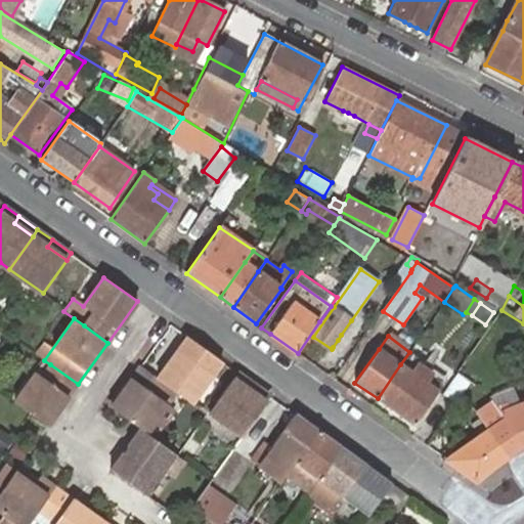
[(177,350),(212,375),(222,361),(187,337),(177,350)]
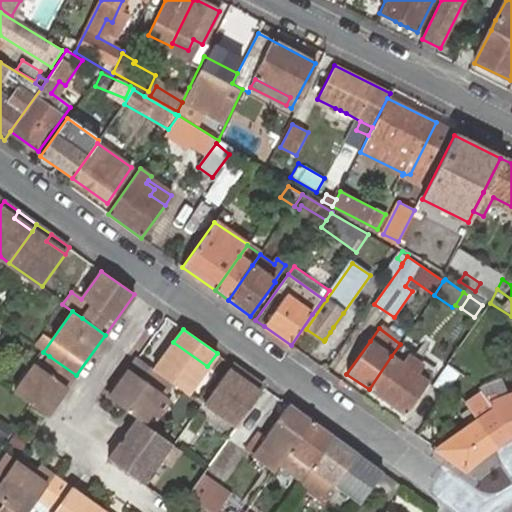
[(173,342),(154,369),(172,382),(188,394),(207,366),(173,342)]
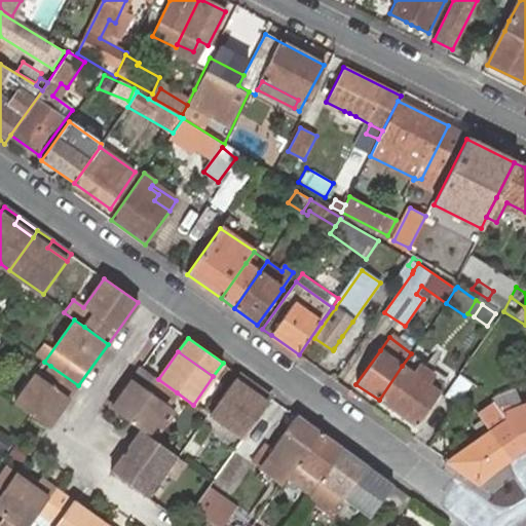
[(14,404),(31,415),(48,427),(78,385),(50,366),(42,378),(36,374),(14,404)]
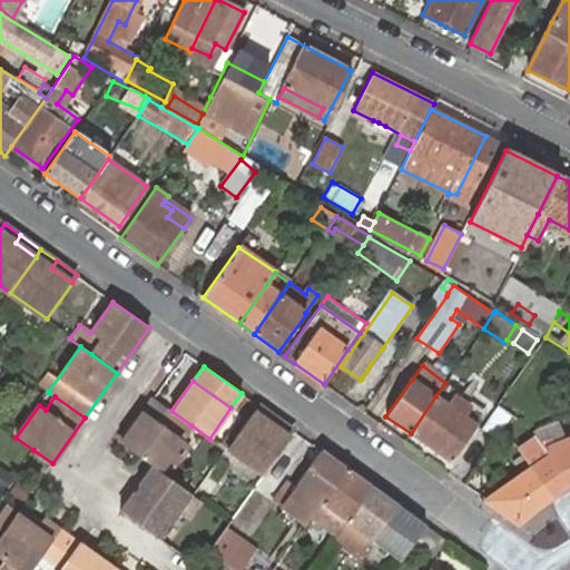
[(435,396),(411,433),(450,462),(477,425),(462,415),(468,406),(454,396),(448,404),(435,396)]
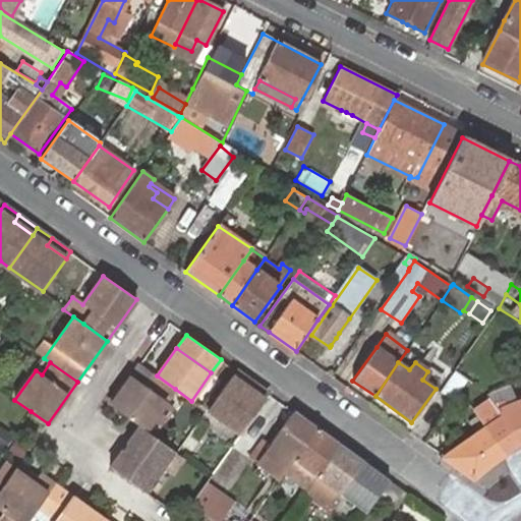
[(157,375),(140,364),(110,406),(139,426),(146,430),(175,389),(157,375)]
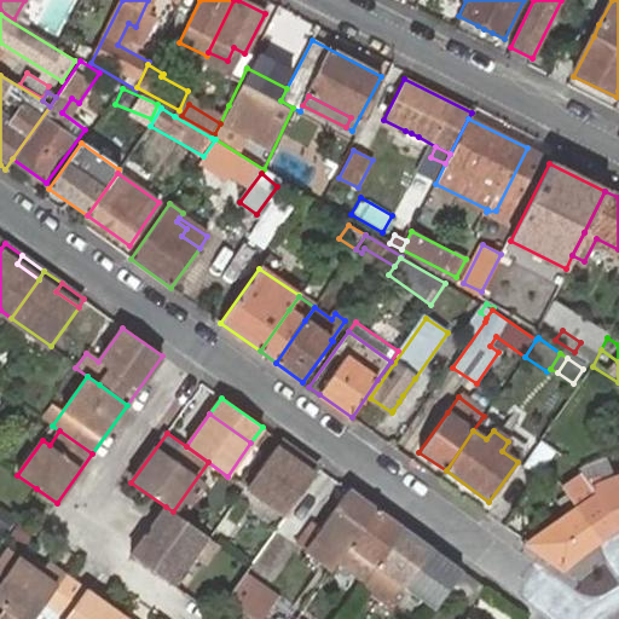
[(252,479),(291,508),(314,475),(291,460),(298,452),(279,440),(252,479)]
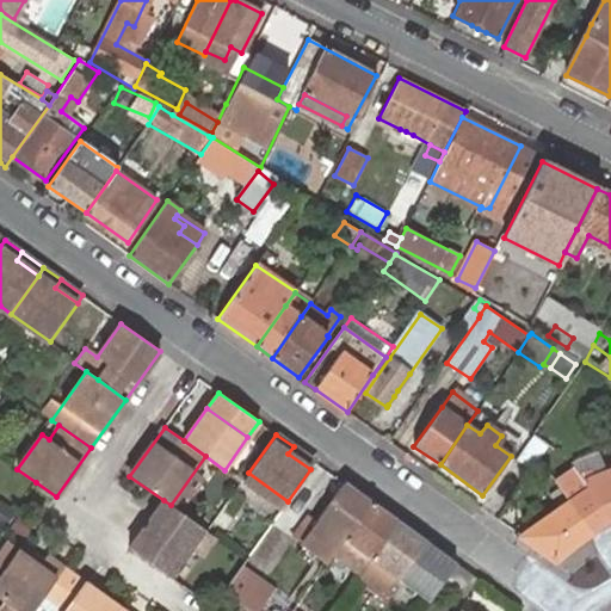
[(534,434),(516,460),(531,470),(538,460),(548,445),(534,434)]
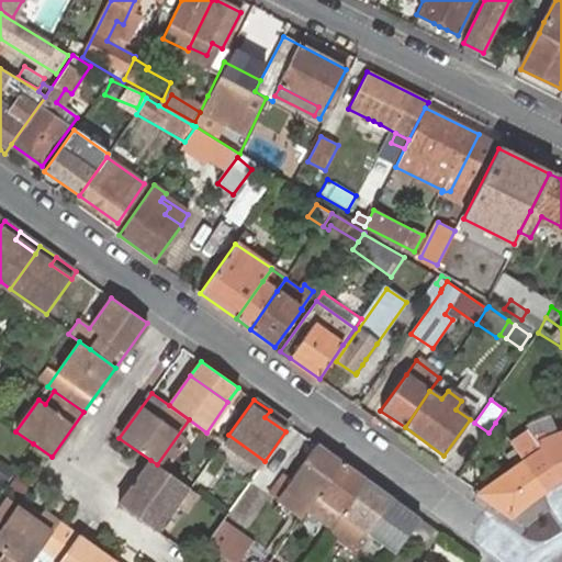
[(285,431),(290,425),(282,419),(270,411),(265,417),(285,431)]
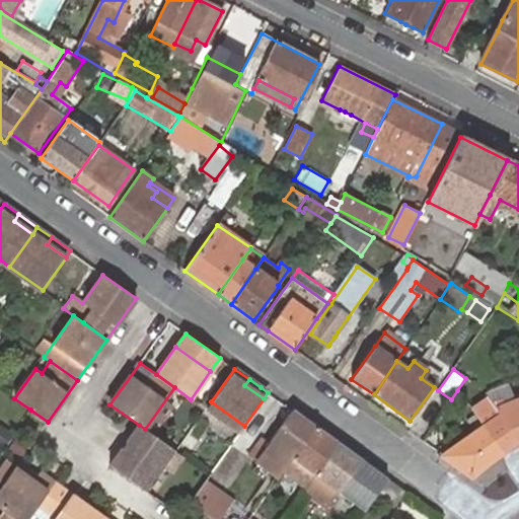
[(470,409),(484,427),(502,451),(504,450),(518,441),(518,439),(502,415),(494,404),(488,396),(470,409)]
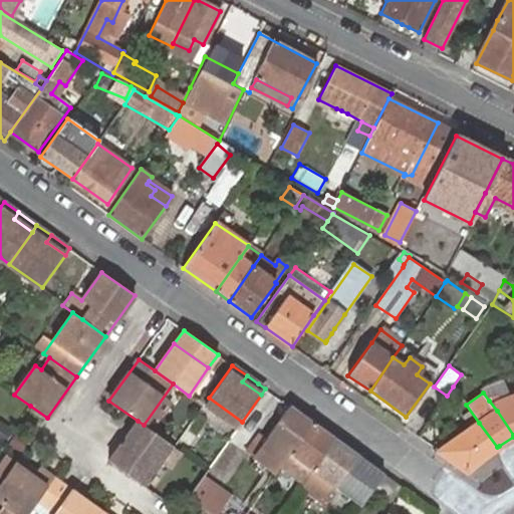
[(513,397),(495,406),(493,399),(489,401),(497,411),(513,435),(513,397)]
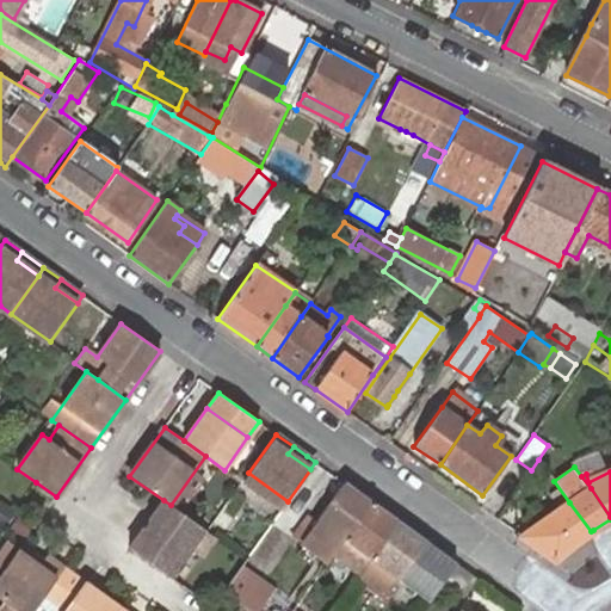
[(371,503),(344,483),(318,522),(308,516),(294,536),(329,561),(335,553),(338,548),(344,541),(371,503)]
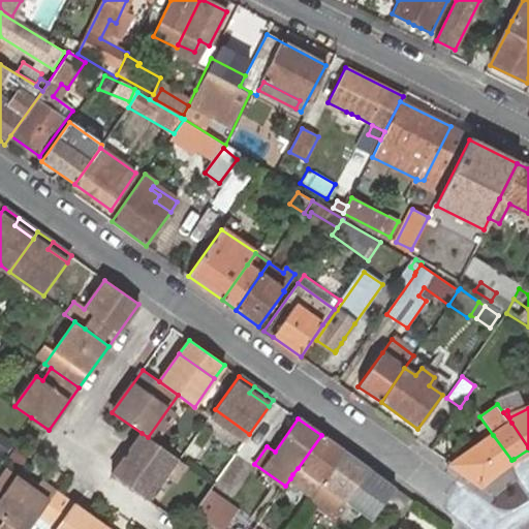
[(0,433),(0,458),(2,460),(13,443),(0,433)]
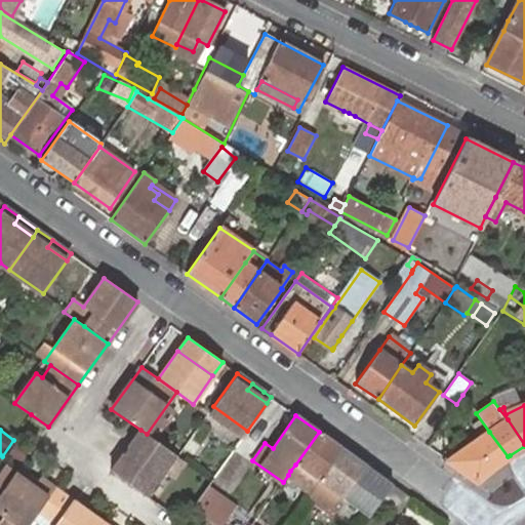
[(147,434),(140,430),(111,472),(146,496),(175,454),(147,434)]
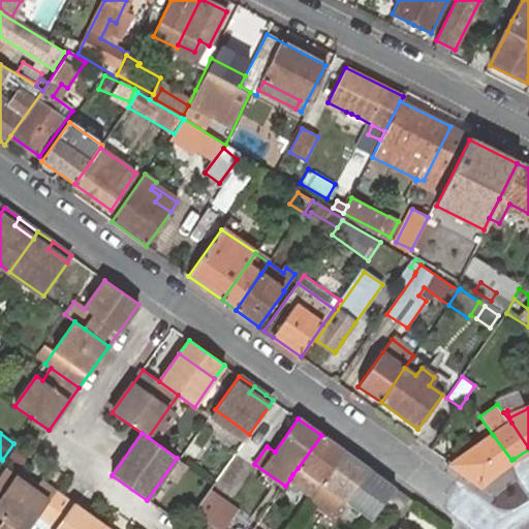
[(345,452),(321,435),(298,468),(292,474),(298,478),(303,471),(321,486),(345,452)]
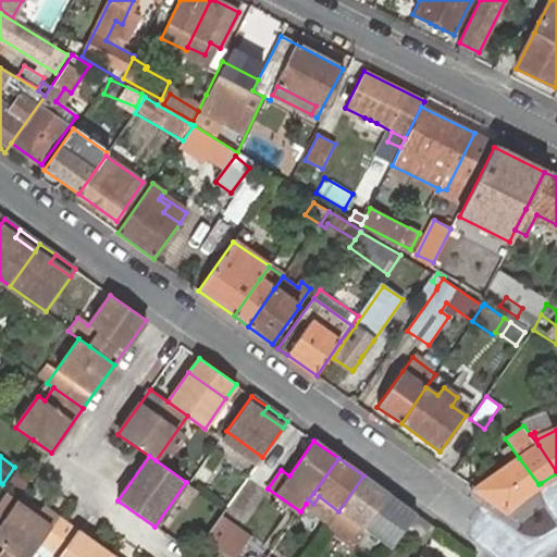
[(521,497),(539,484),(519,458),(474,489),(506,511),(521,497)]
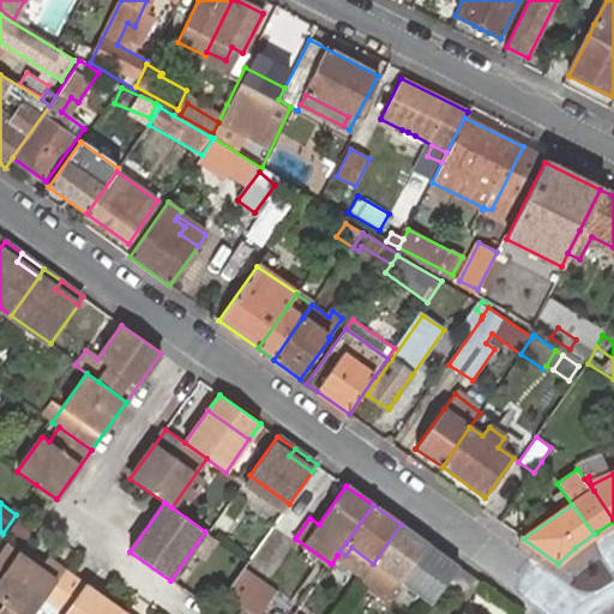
[(428,545),(401,524),(373,564),(365,576),(361,579),(387,600),(392,595),(401,582),(420,596),(447,558),(428,545)]
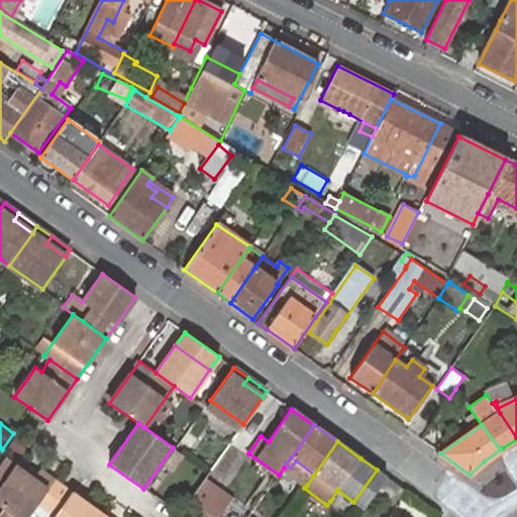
[(173,447),(164,459),(174,468),(183,455),(175,449),(173,447)]
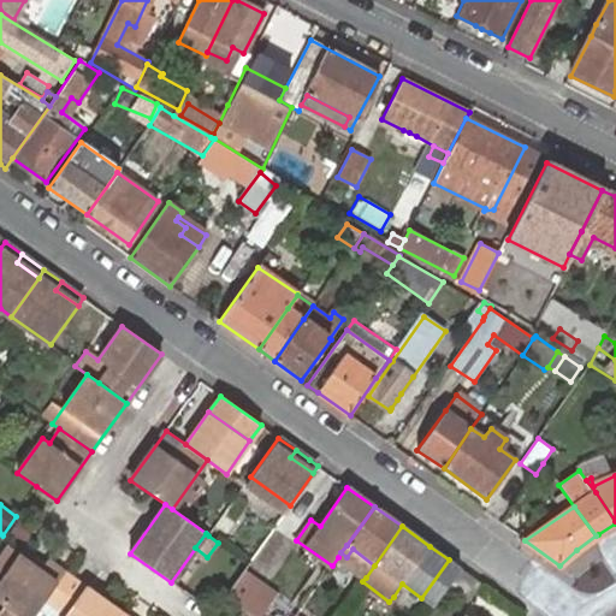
[(0,600),(21,615),(33,615),(46,599),(64,573),(47,561),(43,566),(40,572),(17,555),(5,546),(0,554),(0,600)]
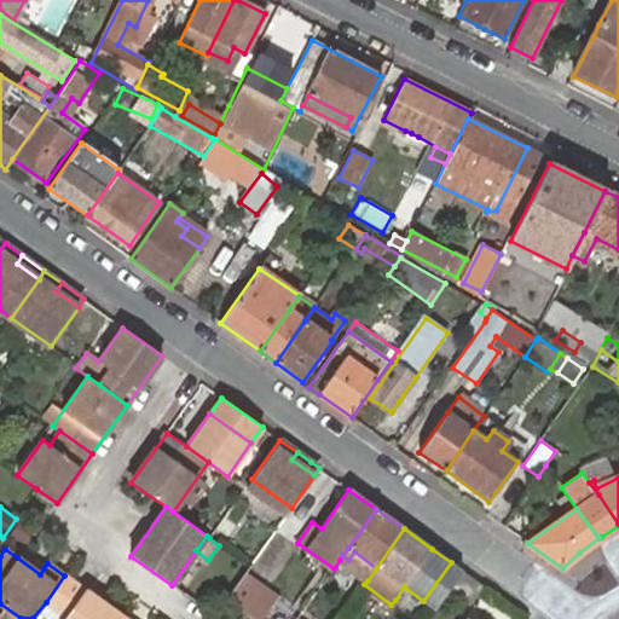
[(376,568),(354,551),(348,560),(342,555),(340,560),(368,580),(376,568)]
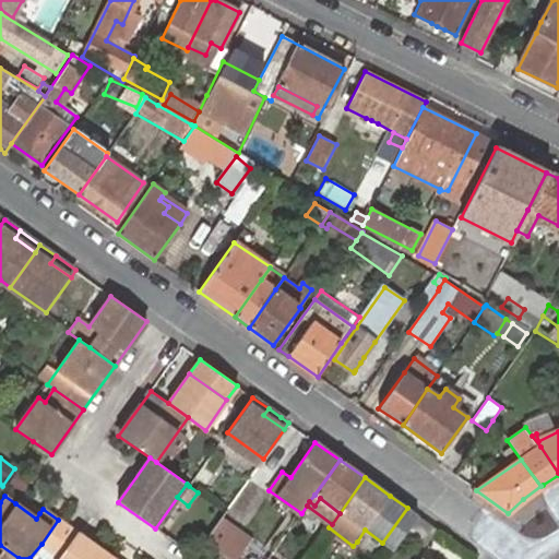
[(36,519),(39,513),(20,499),(15,503),(36,519)]
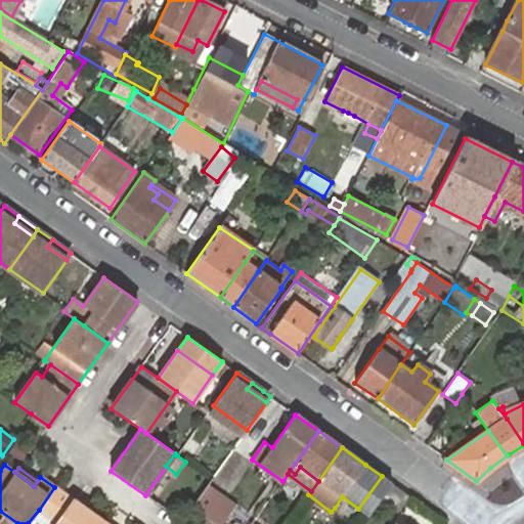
[(391,482),(382,476),(358,509),(367,515),(391,482)]
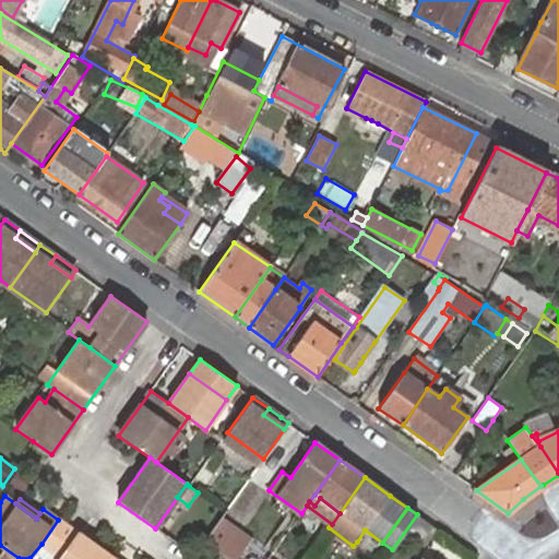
[(437,528),(418,514),(405,533),(424,546),(437,528)]
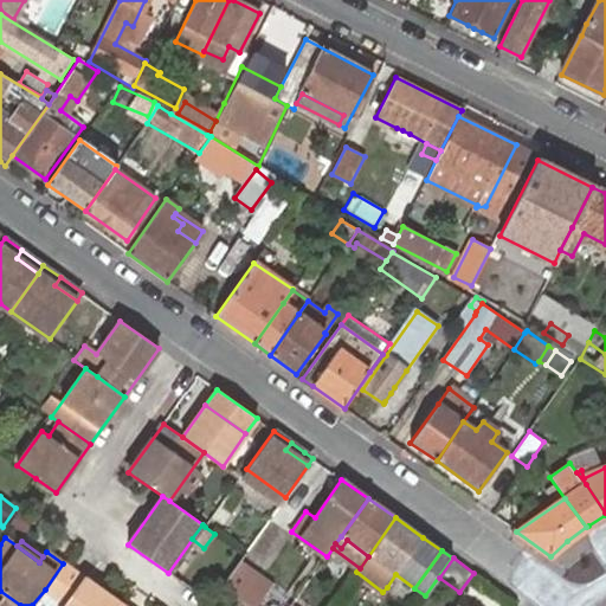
[(120,605),(121,605),(63,563),(45,590),(66,605),(64,605),(120,605)]
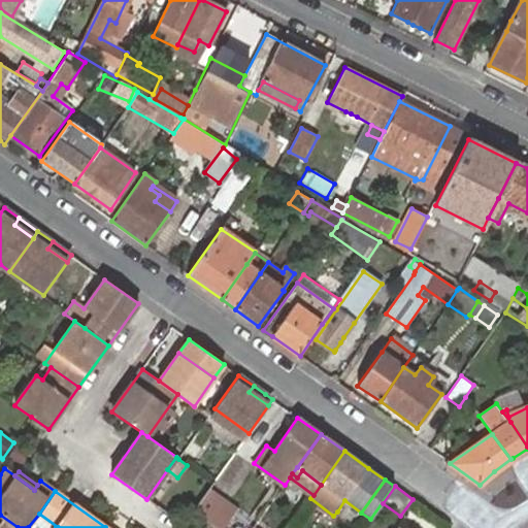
[(193,510),(192,512),(215,527),(252,527),(256,524),(228,505),(207,491),(193,510)]
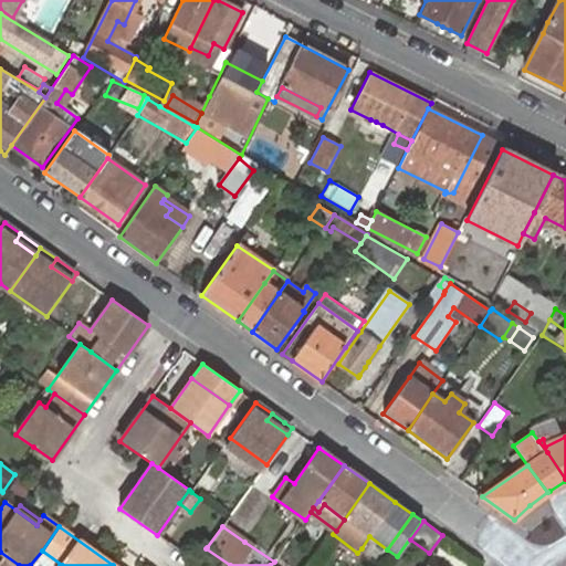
[(442,535),(429,553),(430,554),(443,536),(442,535)]
